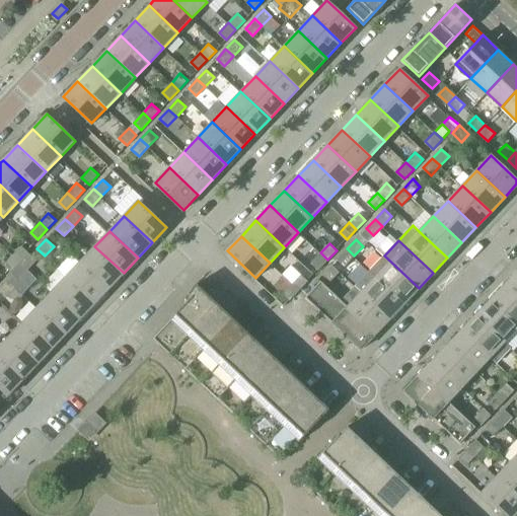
[(21,245),(13,254),(20,262),(29,252),(21,245)]
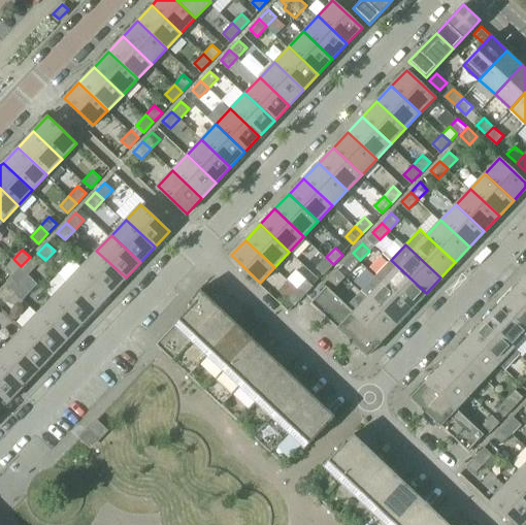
[(96,251),(81,266),(110,293),(126,277),(96,251)]
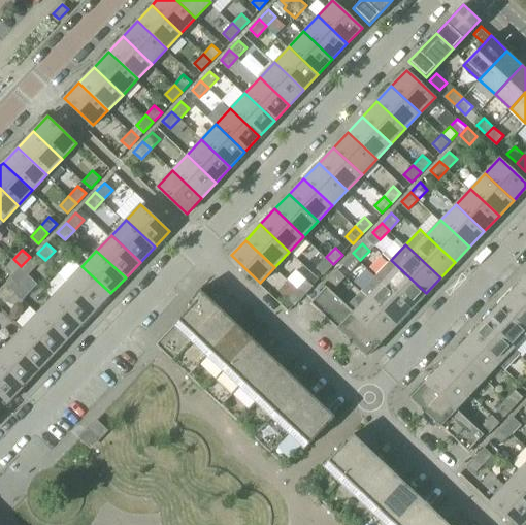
[(360,260),(353,253),(343,263),(351,270),(360,260)]
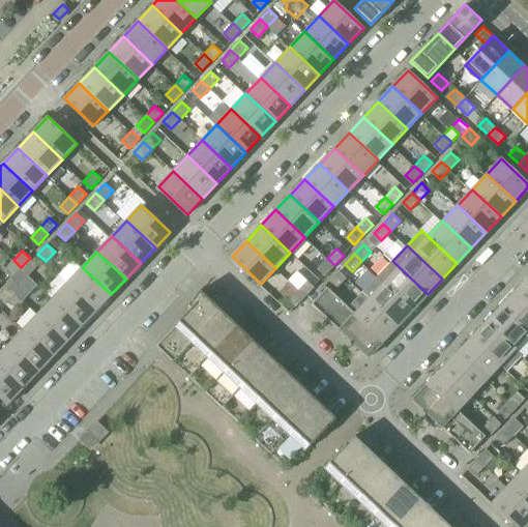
[(30,258),(21,267),(29,274),(38,265),(30,258)]
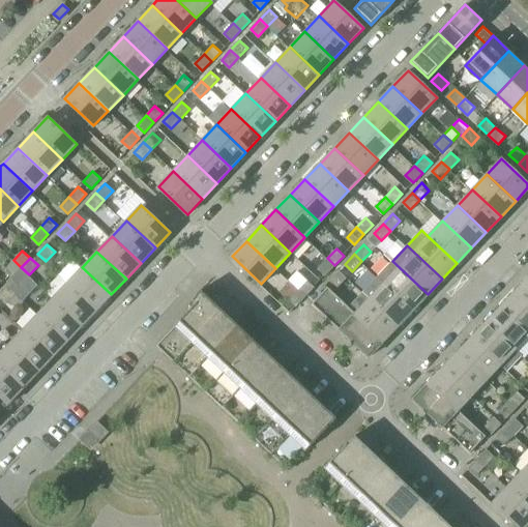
[(334,265),(327,258),(318,268),(325,275),(334,265)]
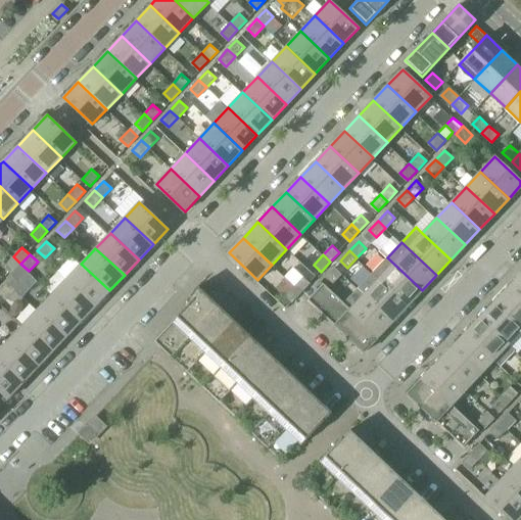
[(4,266),(11,274),(20,264),(13,256),(4,266)]
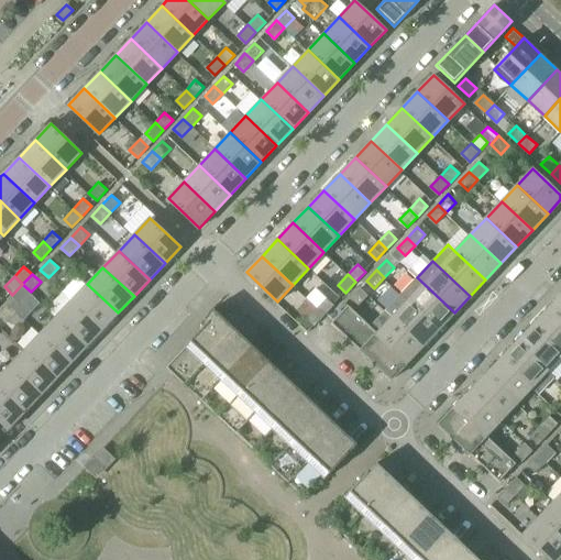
[(417,277),(402,294),(439,329),(454,313),(417,277)]
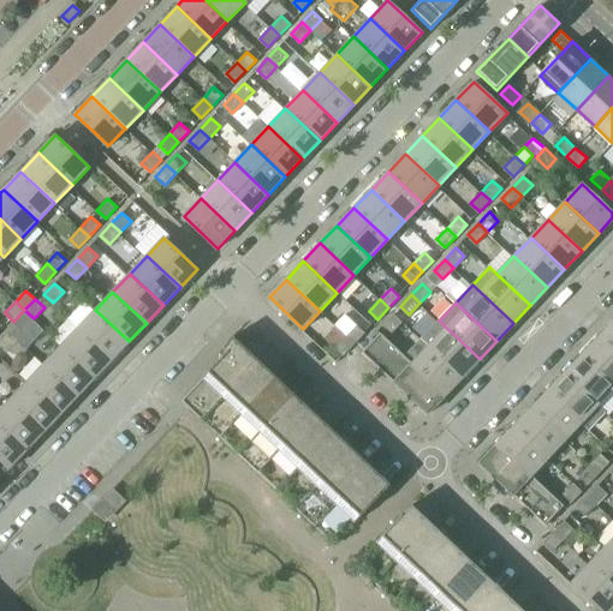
[(24,310),(13,322),(23,330),(34,318),(24,310)]
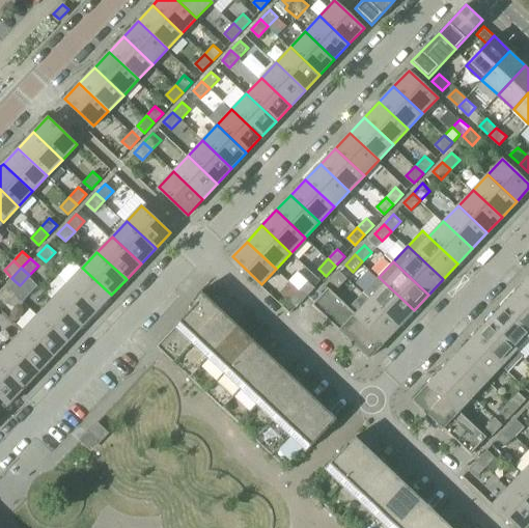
[(82,268),(67,283),(96,311),(111,295),(82,268)]
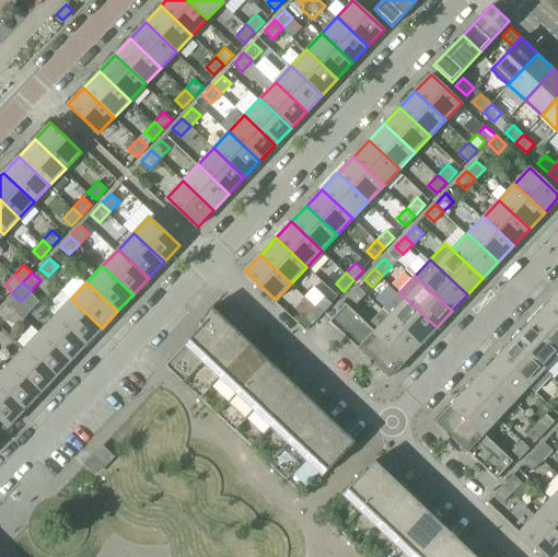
[(349,296),(351,298),(357,303),(367,292),(359,285),(349,296)]
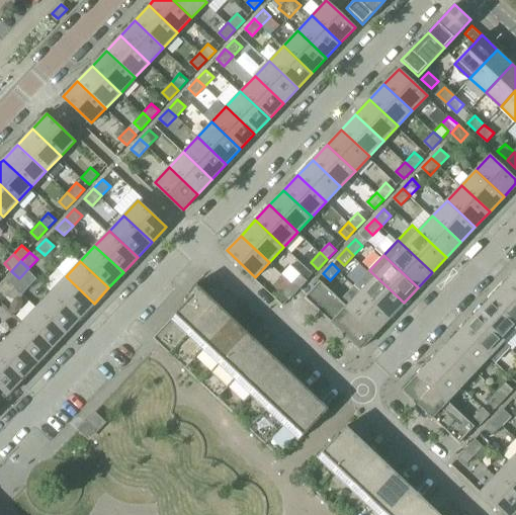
[(298,289),(291,282),(279,270),(270,280),(289,298),(298,289)]
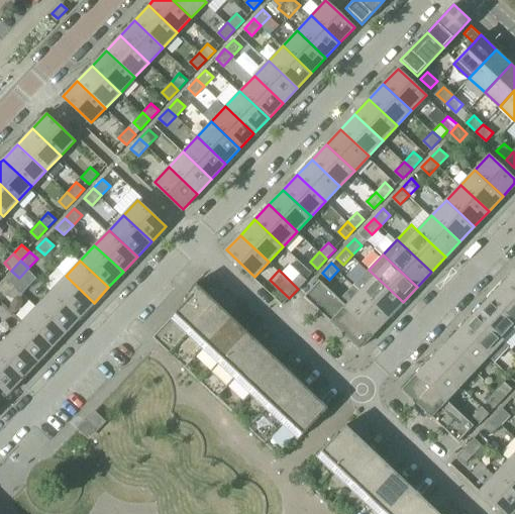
[(369,270),(353,285),(388,317),(403,302),(369,270)]
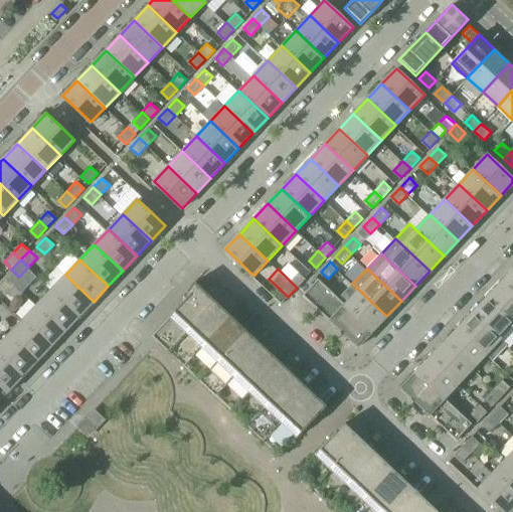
[(512,269),(501,282),(512,293),(512,269)]
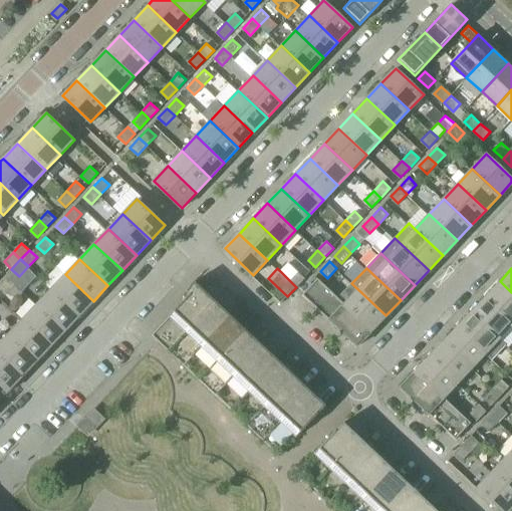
[(298,270),(289,280),(296,287),(305,277),(298,270)]
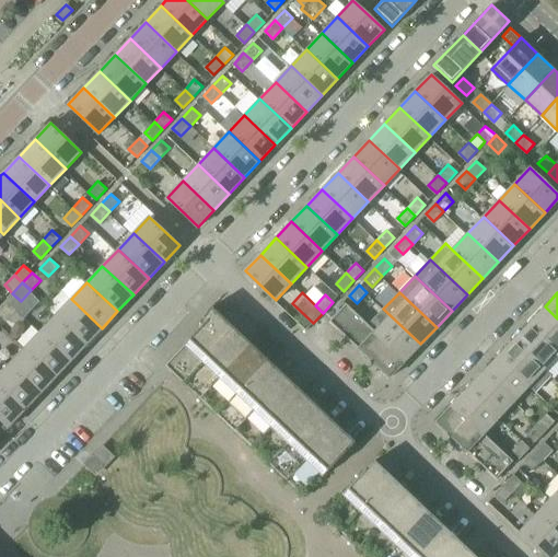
[(71,299),(56,315),(86,345),(102,328),(71,299)]
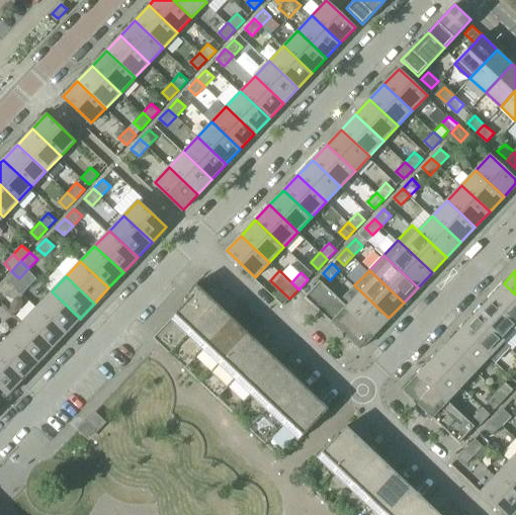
[(8,278),(0,287),(0,288),(7,295),(16,285),(8,278)]
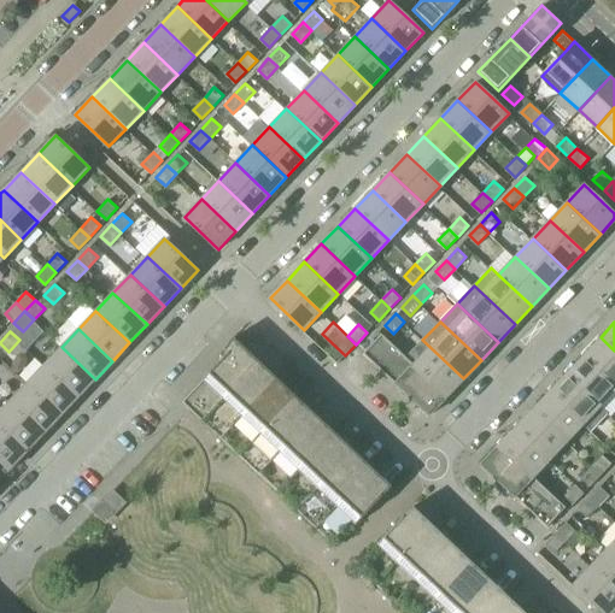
[(447,396),(406,357),(382,332),(363,353),(429,414),(447,396)]
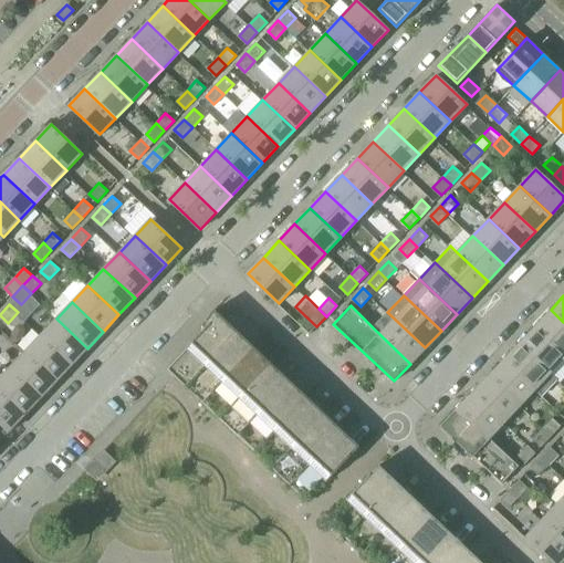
[(187,346),(205,363),(237,331),(213,310),(202,326),(205,329),(187,346)]
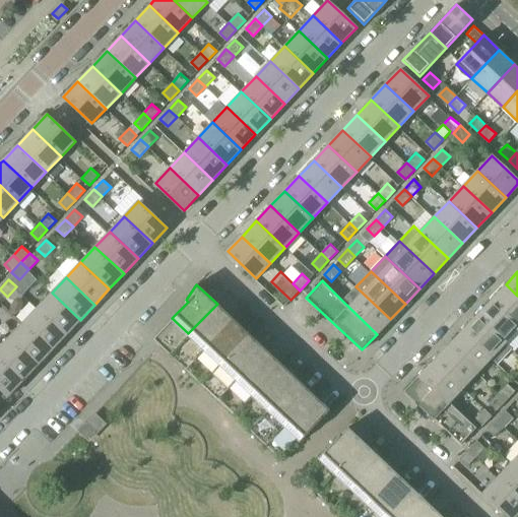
[(517,296),(506,284),(492,300),(517,324),(517,296)]
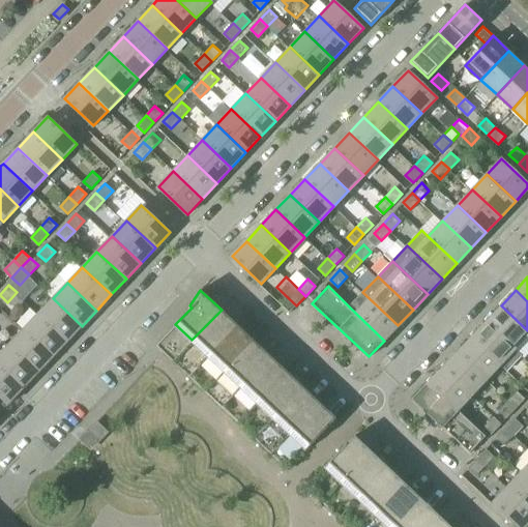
[(362,292),(349,306),(384,341),(398,325),(362,292)]
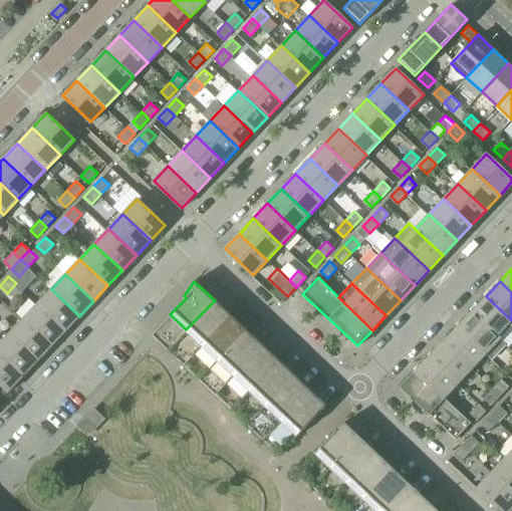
[(51,289),(37,304),(65,331),(79,316),(51,289)]
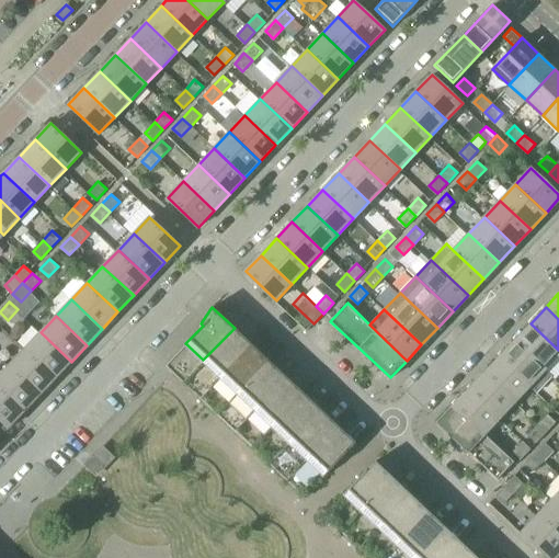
[(531,323),(515,340),(545,368),(558,354),(558,350),(531,323)]
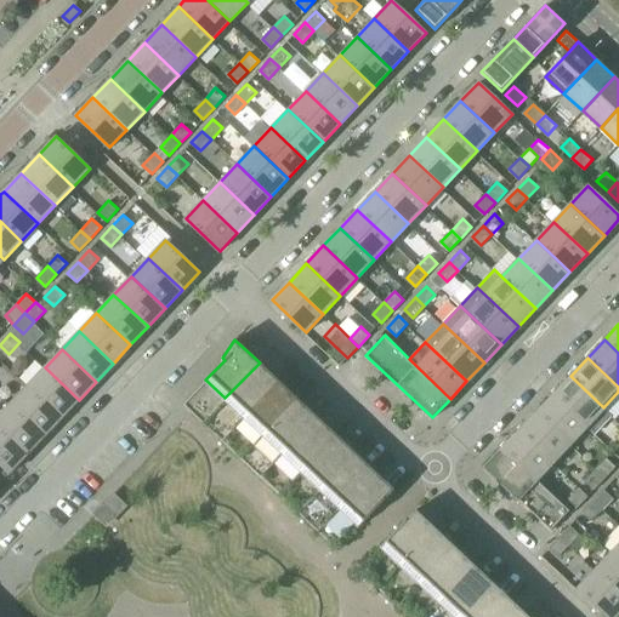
[(225,398),(244,416),(278,381),(260,363),(225,398)]
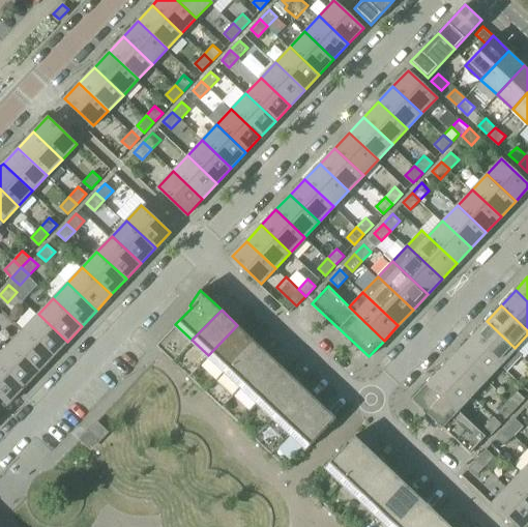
[(38,314),(23,329),(53,357),(67,342),(38,314)]
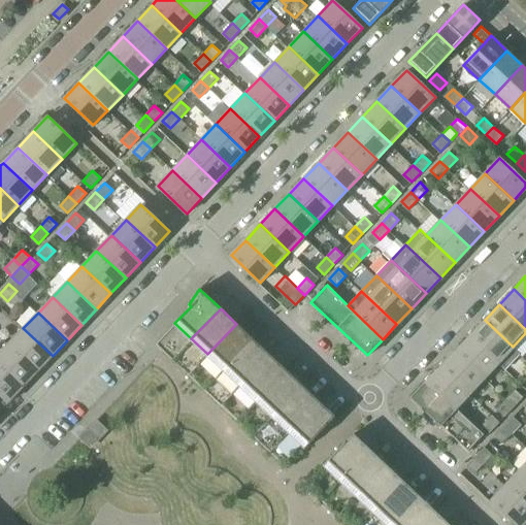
[(470,335),(497,362),(505,369),(520,354),(513,347),(485,320),(470,335)]
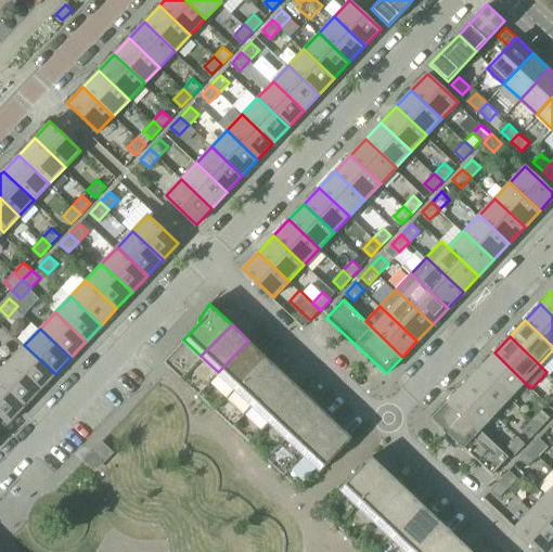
[(218,372),(235,388),(266,357),(248,341),(218,372)]
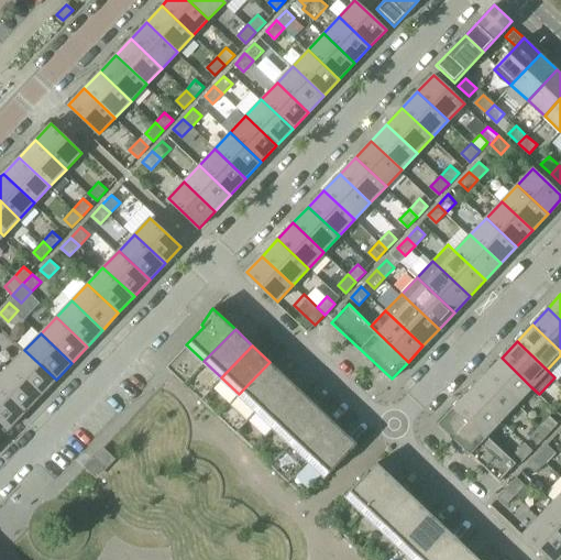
[(24,350),(9,366),(40,396),(56,380),(24,350)]
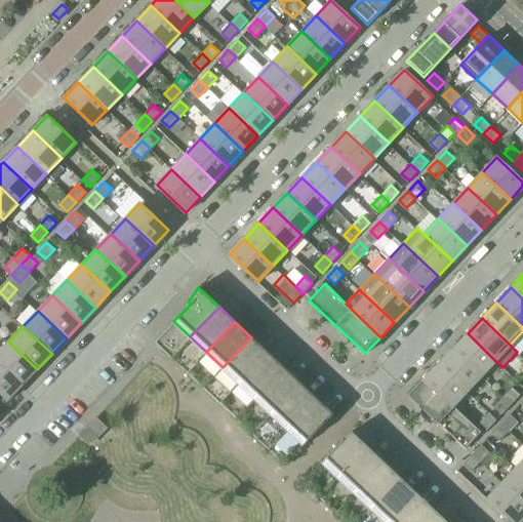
[(468,333),(453,349),(480,375),(494,360),(468,333)]
